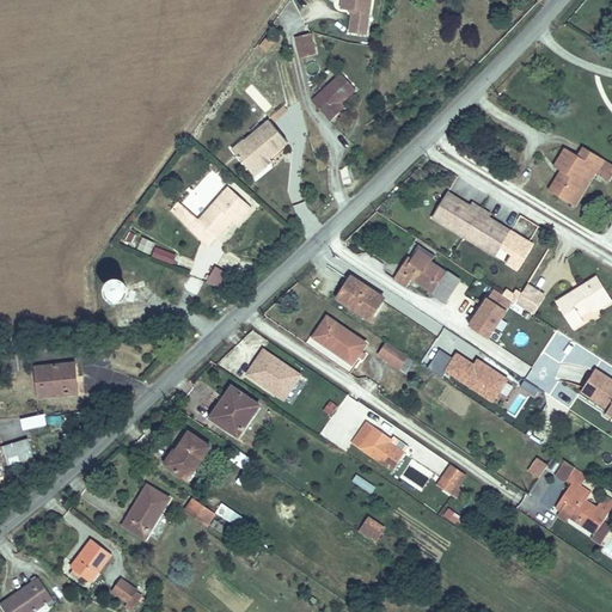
[(367,36),(372,0),(343,0),(342,10),(354,12),(350,34),(367,36)]
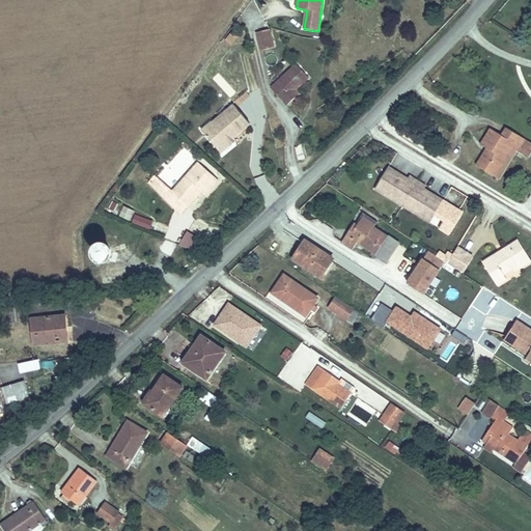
[(269,31),(256,34),(261,55),(274,52),(269,31)]
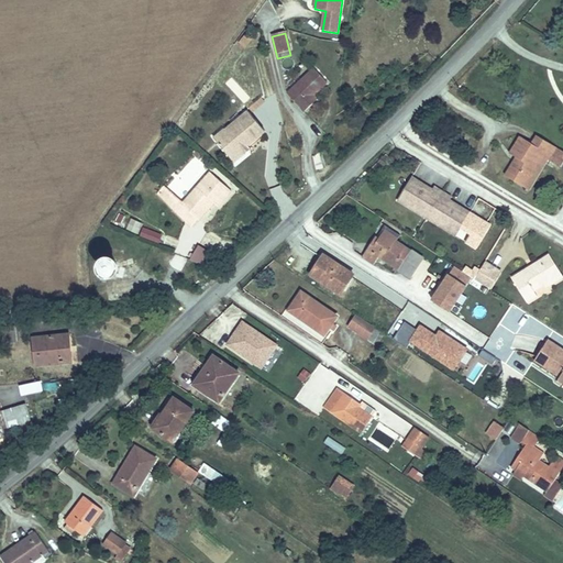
[(312,70),(286,96),(305,114),(313,106),(309,100),(326,84),(312,70)]
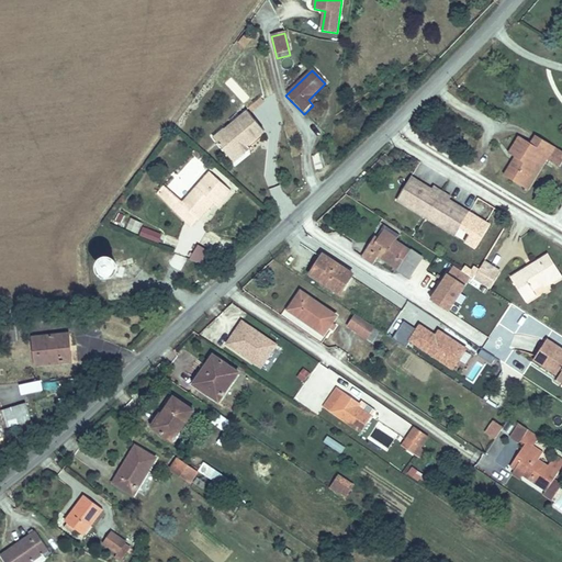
[(227,136),(217,145),(233,164),(243,155),(239,150),(261,131),(247,112),(224,132),(227,136)]
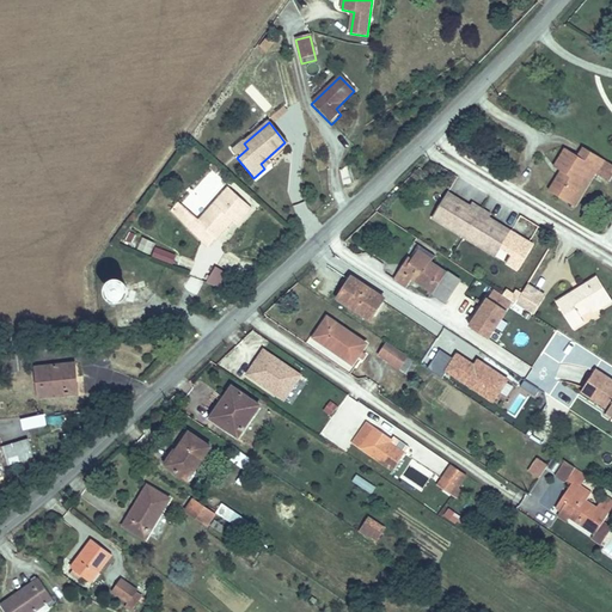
[(606,182),(611,171),(611,169),(581,151),(577,158),(565,151),(552,171),(561,176),(548,196),(568,208),(589,172),(594,175),(606,182)]
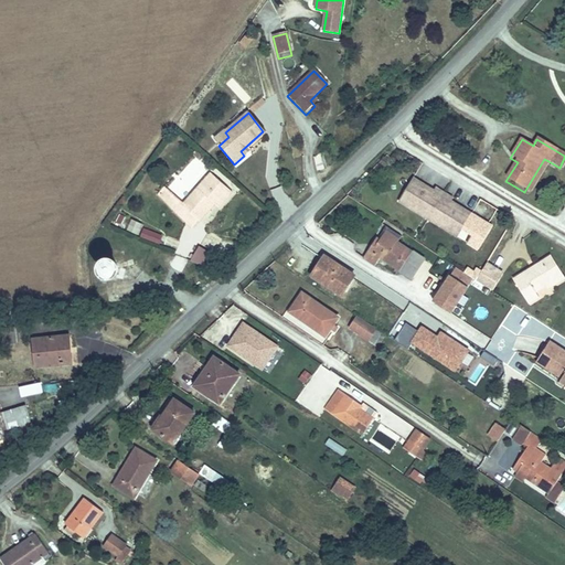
[(199,160),(194,155),(189,160),(194,164),(199,160)]
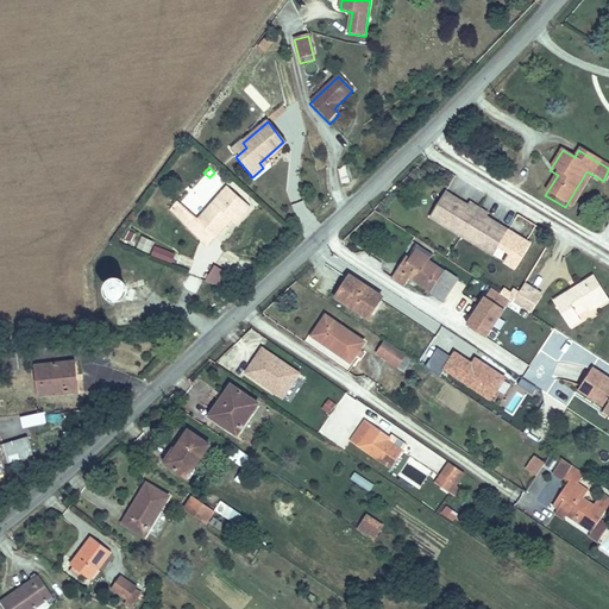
[(570,209),(591,174),(586,171),(565,207),(570,209)]
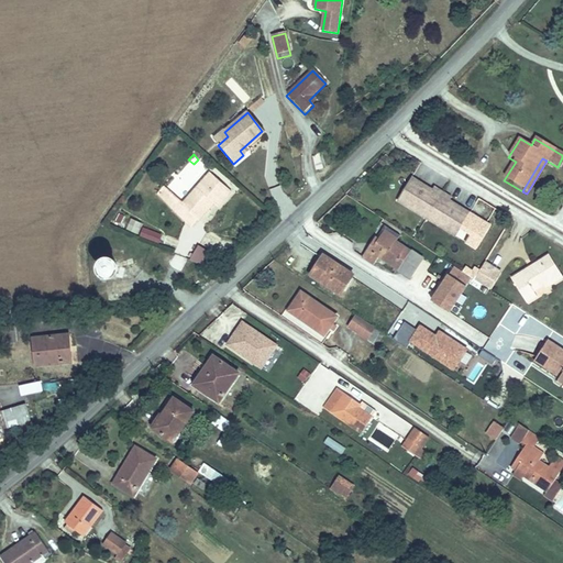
[(184,197),(178,201),(195,219),(203,209),(209,213),(222,199),(201,178),(184,197)]
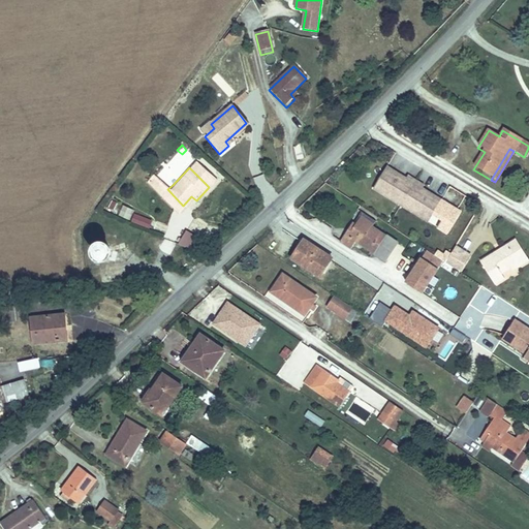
[(421,190),(422,188),(405,178),(404,180),(384,167),(376,181),(384,186),(379,195),(416,219),(423,211),(431,216),(439,203),(421,190)]
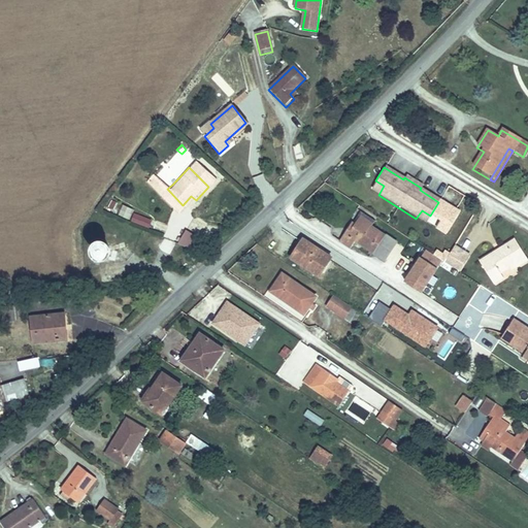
[(172,185),(158,170),(153,174),(167,189),(172,185)]
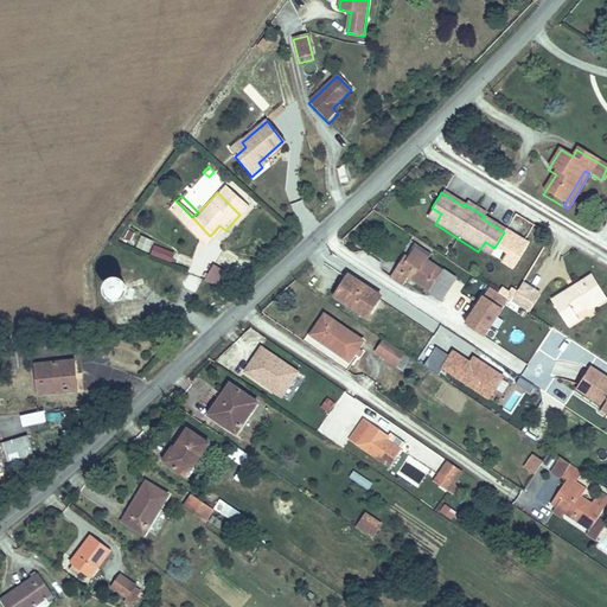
[(435,224),(441,213),(432,208),(425,217),(435,224)]
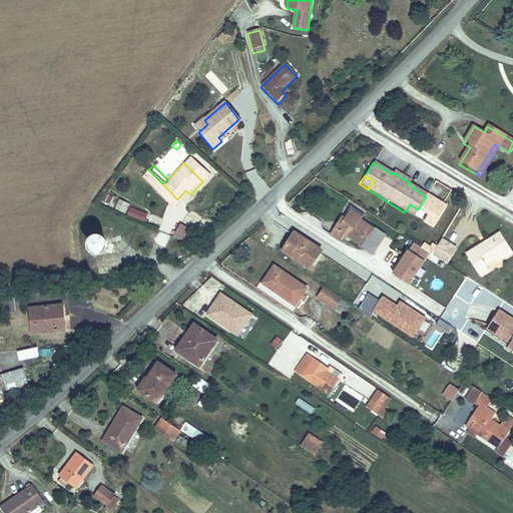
[(113,207),(124,213),(129,203),(117,197),(113,207)]
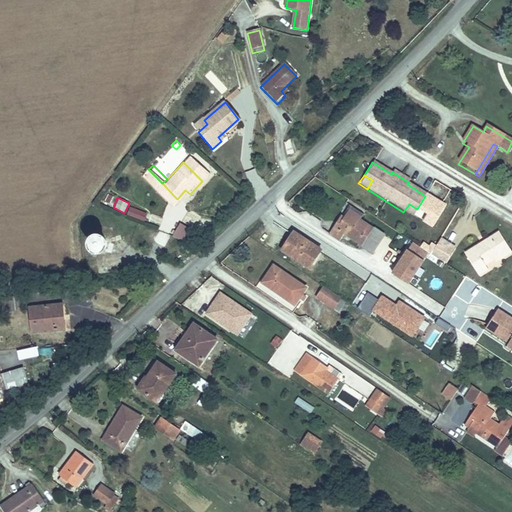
[(412,218),(417,209),(409,204),(403,212),(412,218)]
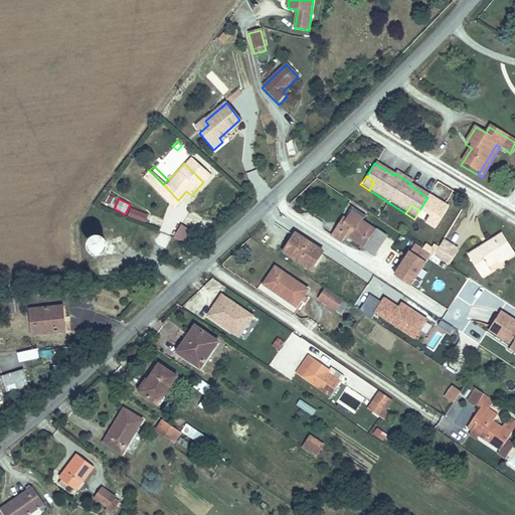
[(131,209),(129,216),(146,222),(148,214),(131,209)]
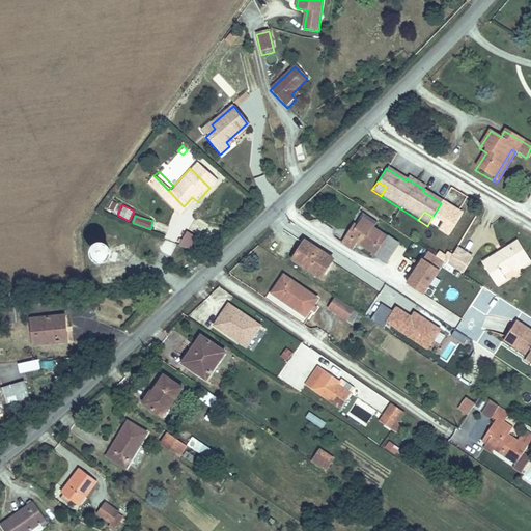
[(354,249),(358,242),(388,260),(399,243),(356,217),(340,242),(354,249)]
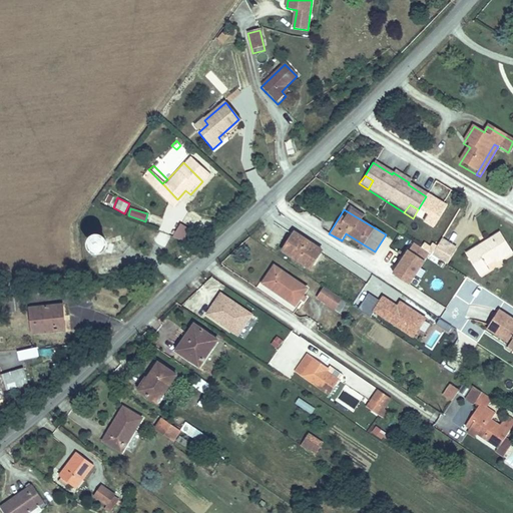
[(185,243),(193,230),(180,223),(172,237),(185,243)]
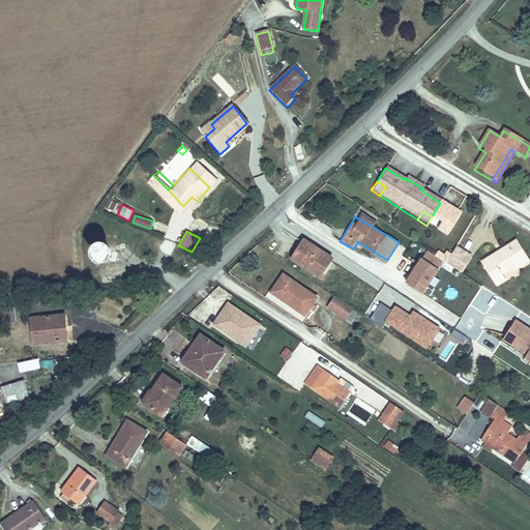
[(165,238),(158,248),(170,256),(176,244),(165,238)]
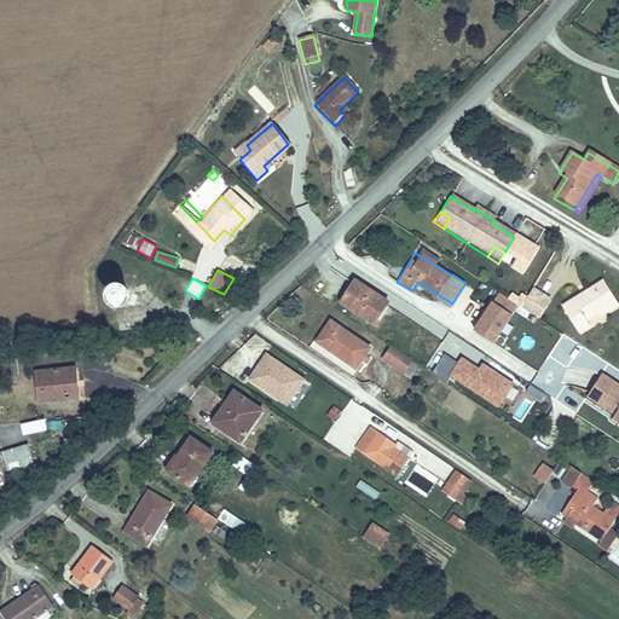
[(374,324),(388,301),(357,281),(341,304),(374,324)]
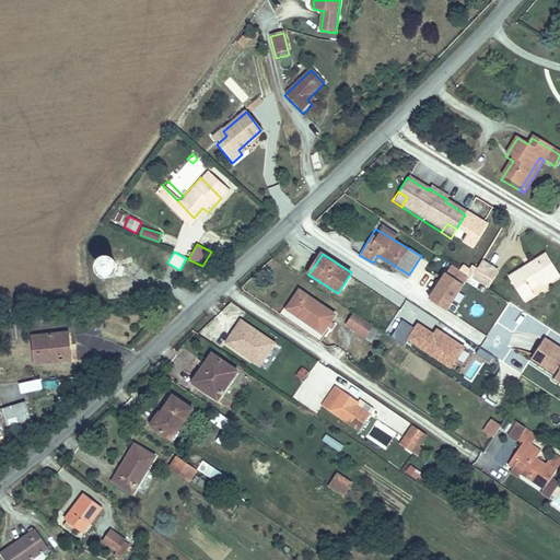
[(559,272),(549,255),(539,261),(548,277),(537,282),(539,287),(541,290),(559,279),(559,272)]
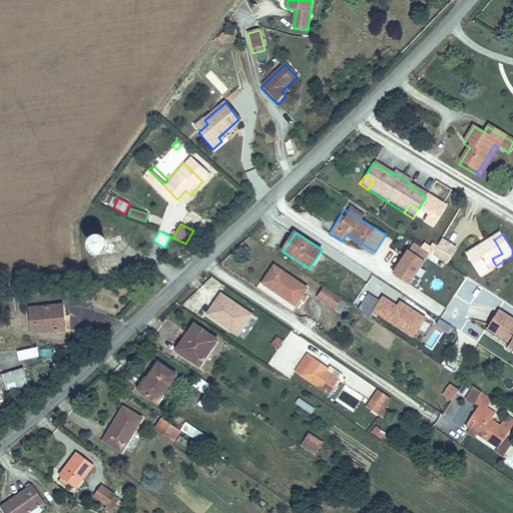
[(94,242),(93,245),(94,247),(97,249),(99,250),(102,249),(105,248),(106,245),(105,242),(104,239),(101,238),(98,238),(95,239),(94,242)]
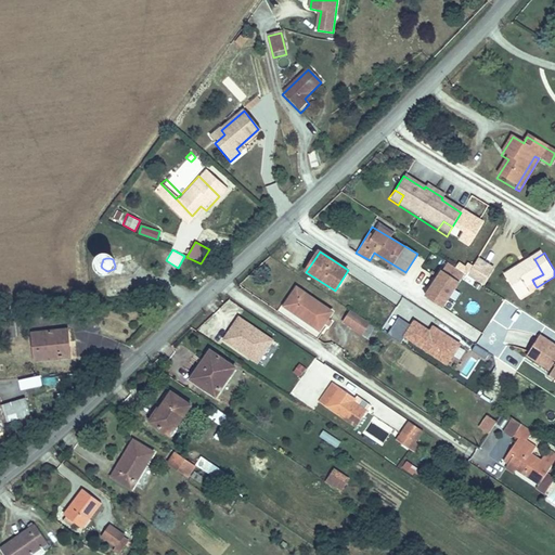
[(543,274),(534,259),(503,276),(518,302),(529,296),(526,289),(534,284),(532,280),(543,274)]
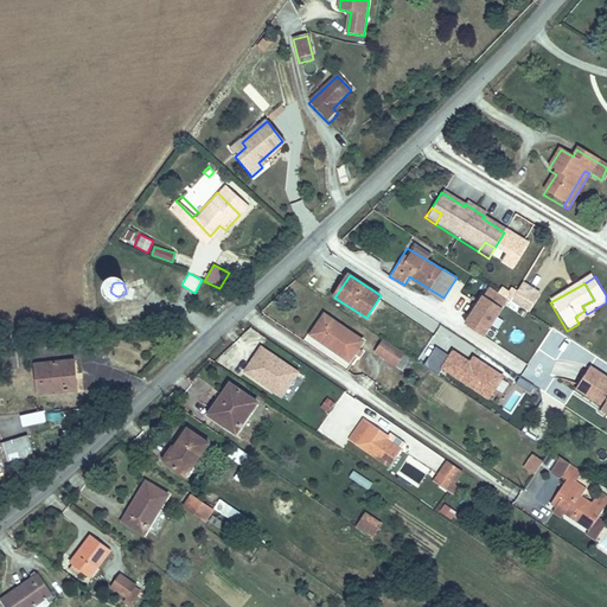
[(530,313),(541,295),(523,285),(512,301),(530,313)]
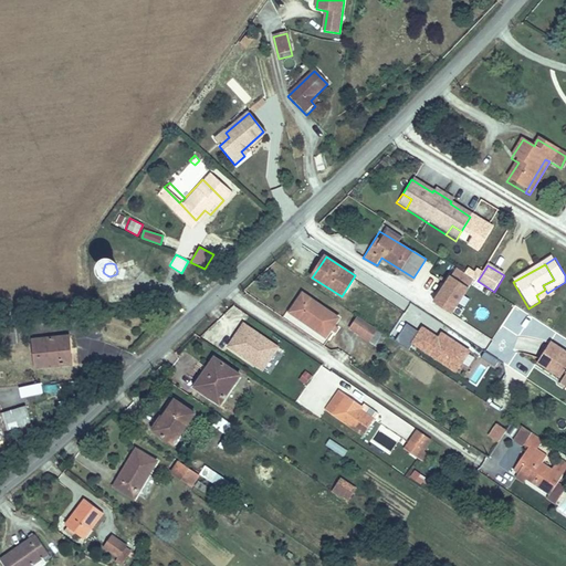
[(453,268),(435,304),(459,316),(478,280),(453,268)]
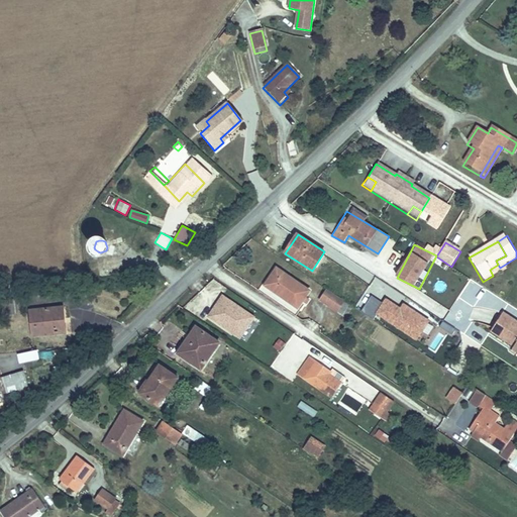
[(270,277),(292,292),(296,285),(274,271),(270,277)]
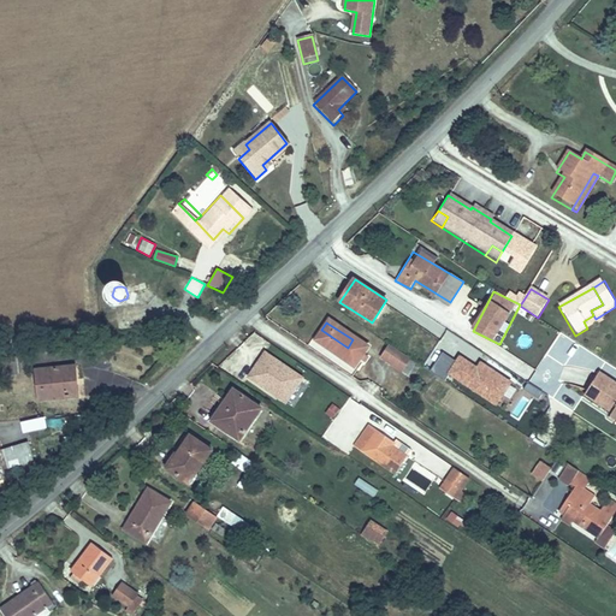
[(342,357),(348,348),(321,330),(314,341),(342,357)]
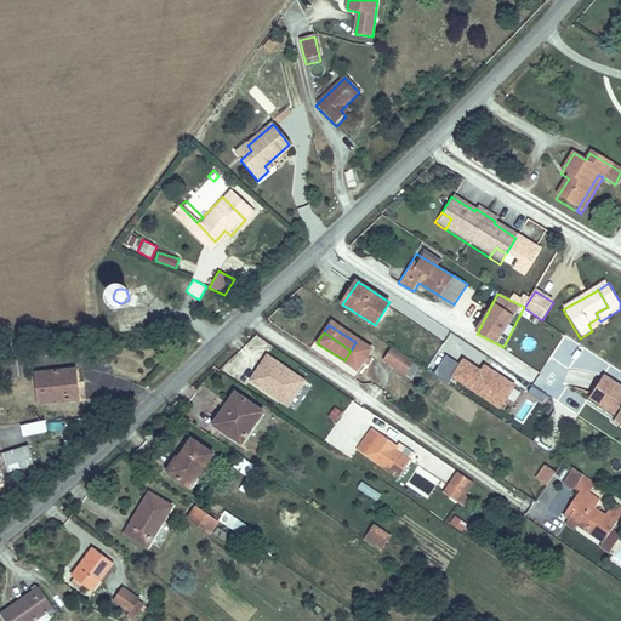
[(402,374),(410,360),(391,347),(382,360),(402,374)]
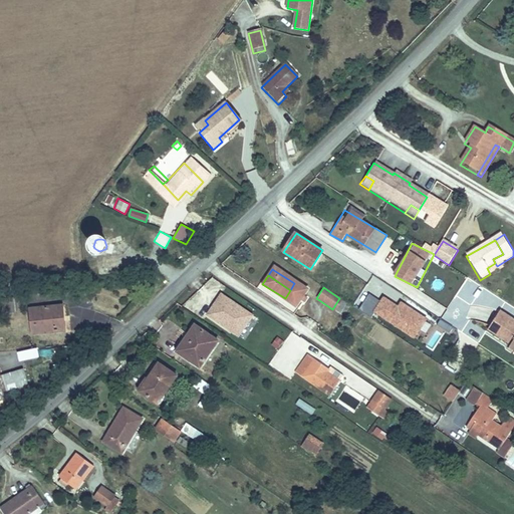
[(427,318),(401,302),(398,307),(370,291),(358,310),(372,318),(374,314),(415,338),(427,318)]
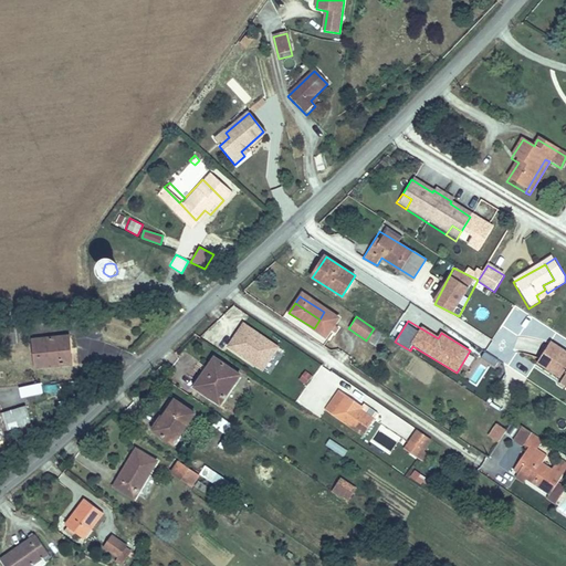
[(243,322),(226,348),(263,373),(281,346),(243,322)]
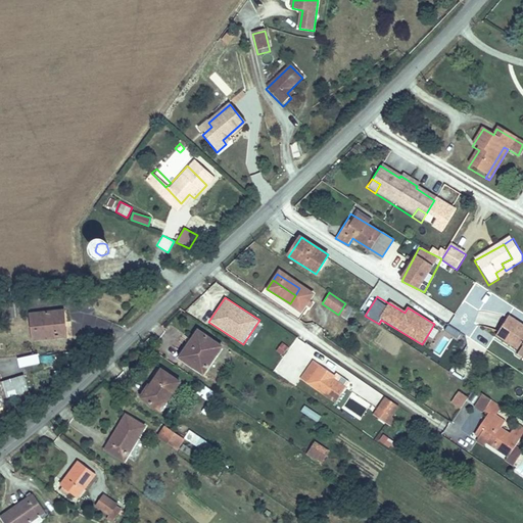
[(14,306),(0,306),(0,322),(15,321),(14,306)]
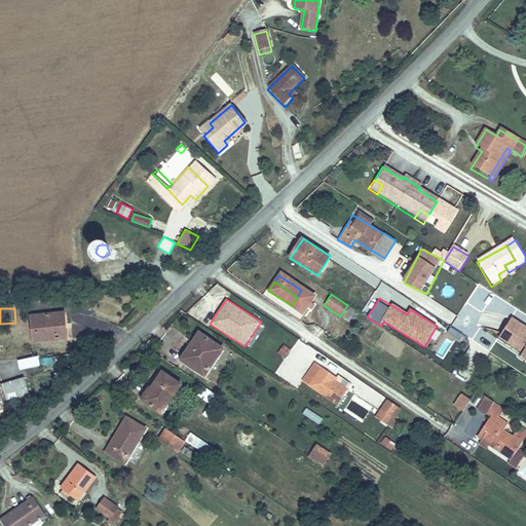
[(501,330),(504,317),(482,310),(478,323),(501,330)]
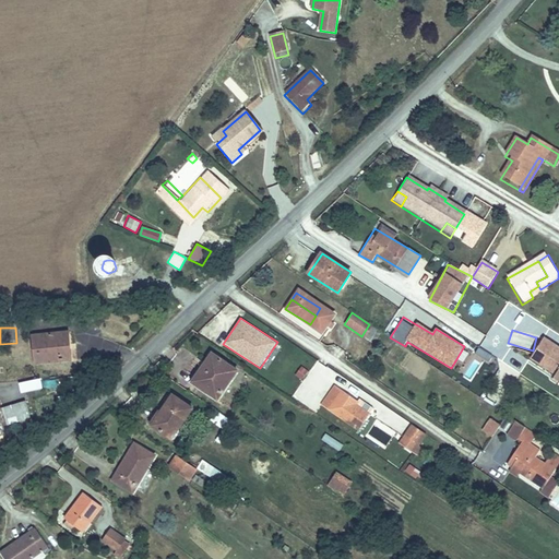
[(66,334),(33,336),(35,366),(75,363),(74,351),(67,351),(66,334)]
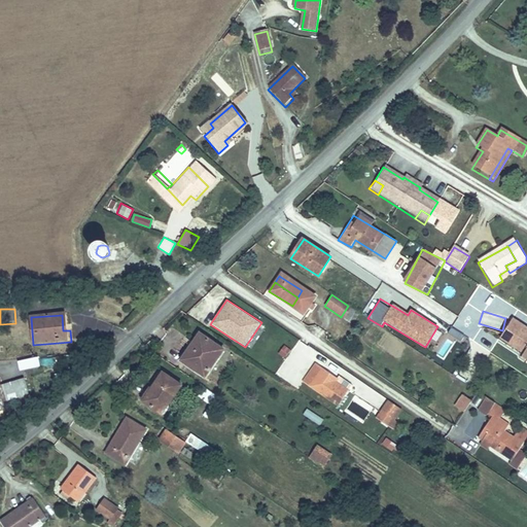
[(526,327),(513,319),(501,338),(525,353),(524,355),(526,357),(526,327)]
